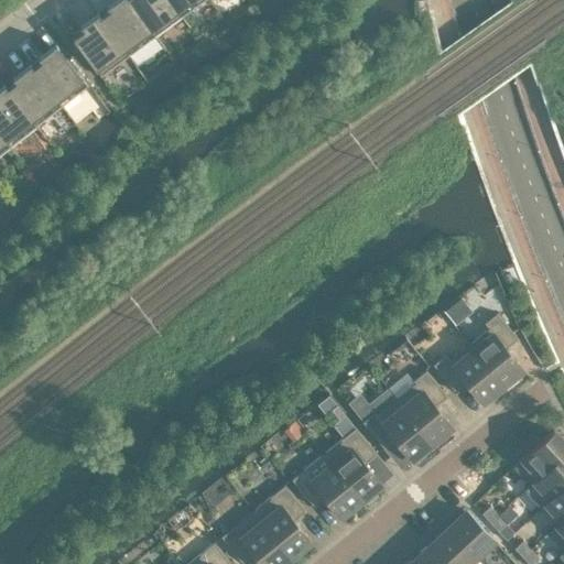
[(154,35),(128,0),(119,0),(99,15),(128,55),(154,35)]
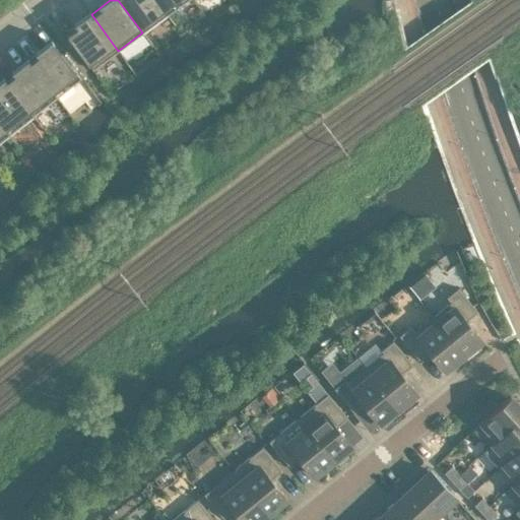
[(168,14),(156,0),(118,0),(142,33),(168,14)]
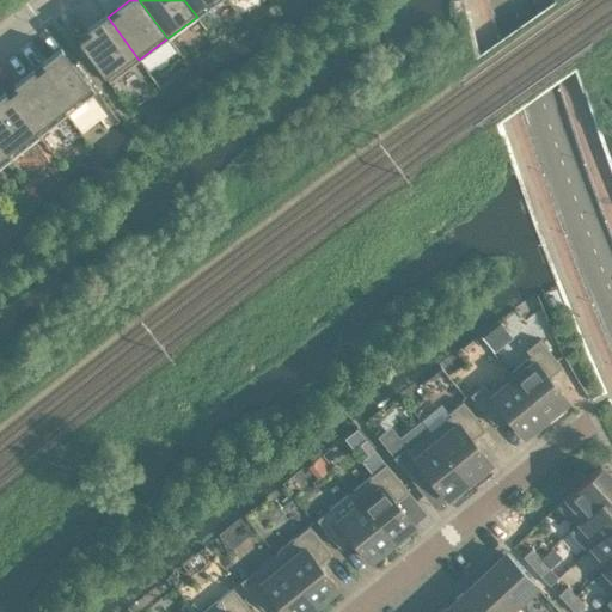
[(220,0),(184,0),(197,17),(220,0)]
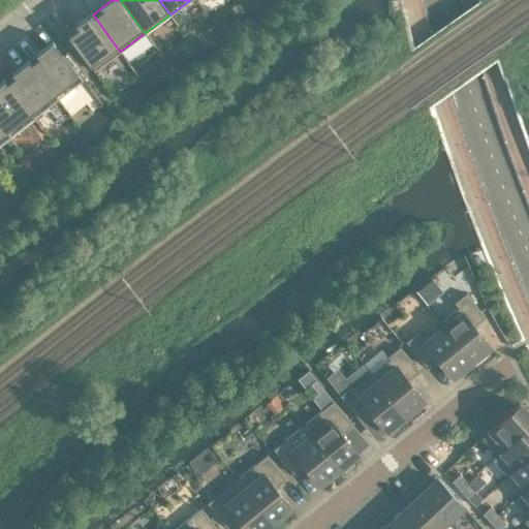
[(66,33),(94,70),(120,52),(93,14),(66,33)]
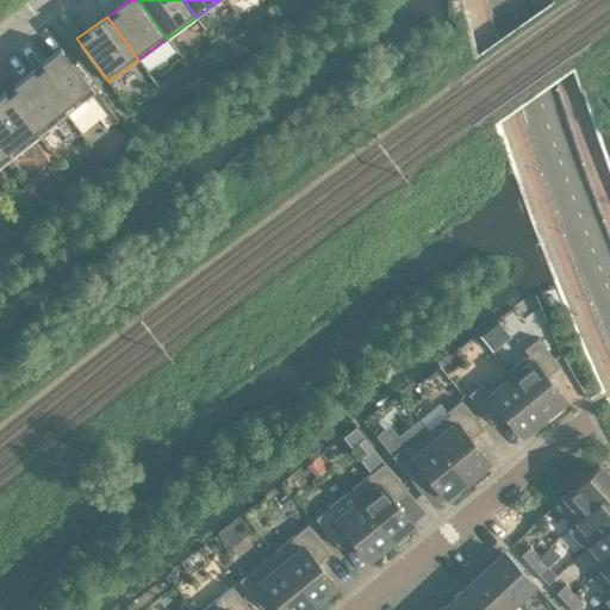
[(95,91),(63,49),(33,72),(67,113),(95,91)]
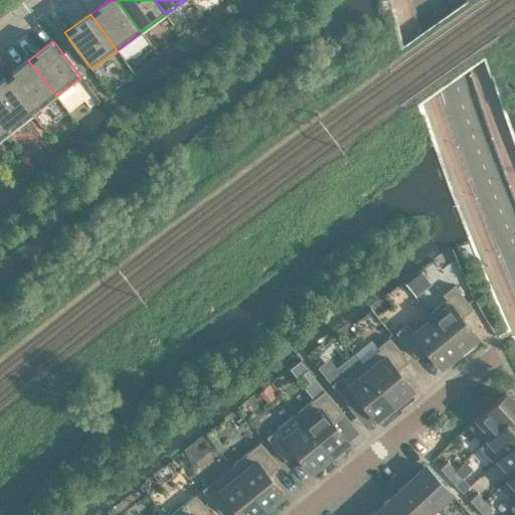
[(56,96),(28,60),(5,79),(32,115),(56,96)]
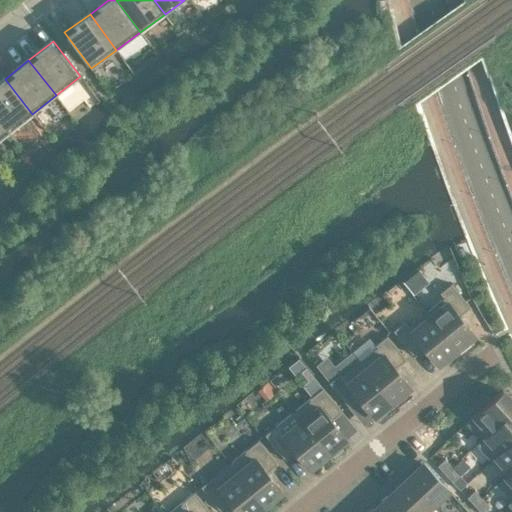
[(32,114),(5,79),(0,82),(0,121),(9,133),(32,114)]
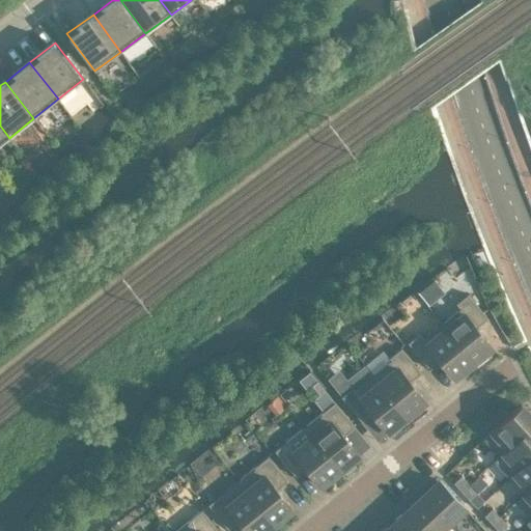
[(0,144),(9,138),(0,126),(0,144)]
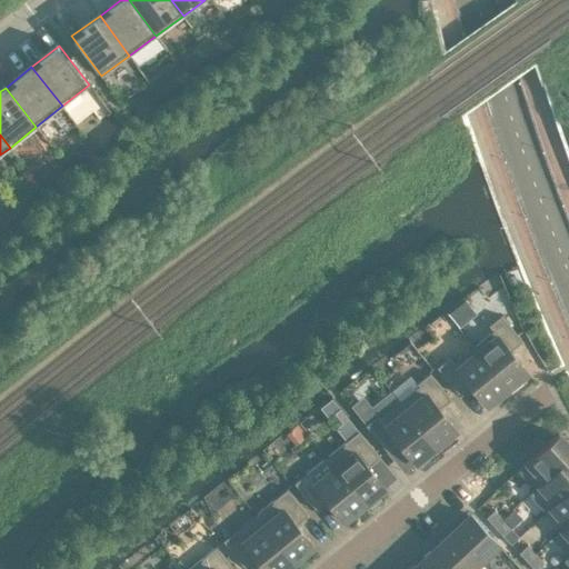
[(528,370),(511,350),(522,340),(501,315),(488,325),(492,330),(473,346),(510,391),(523,381),(520,377),(528,370)]
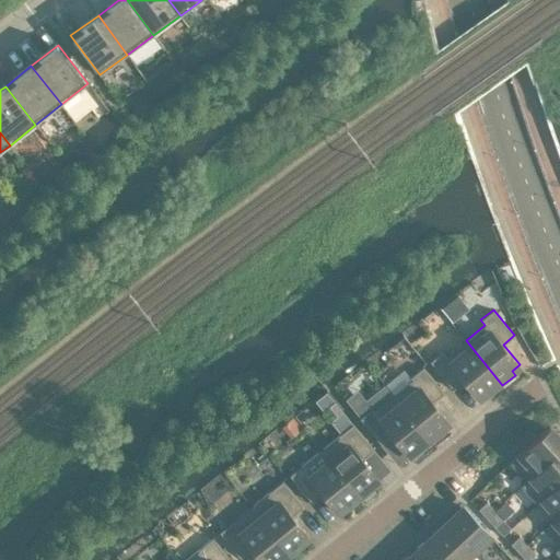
[(401,337),(389,347),(395,354),(404,357),(411,350),(401,337)]
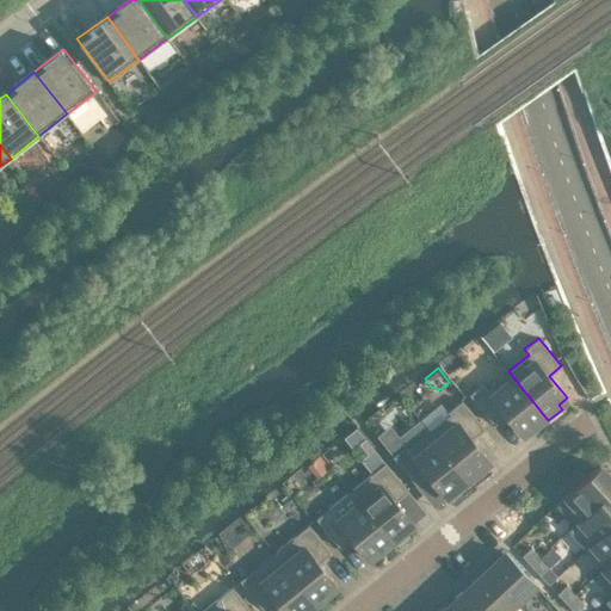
[(482,382),(469,394),(492,421),(505,412),(523,433),(531,427),(535,432),(548,420),(508,371),(487,388),(482,382)]
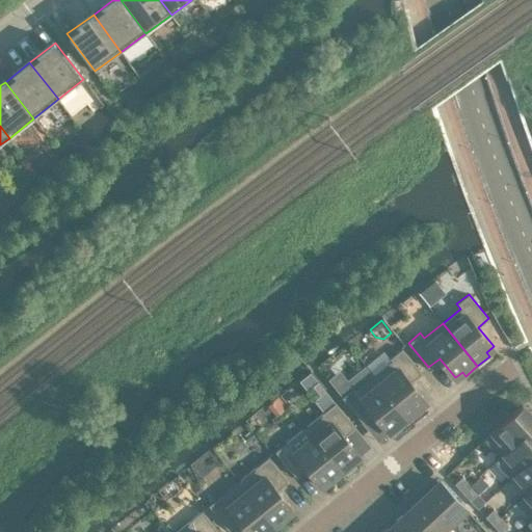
[(422,410),(419,406),(426,401),(410,381),(422,373),(402,348),(390,357),(392,360),(373,374),(410,420),(422,410)]
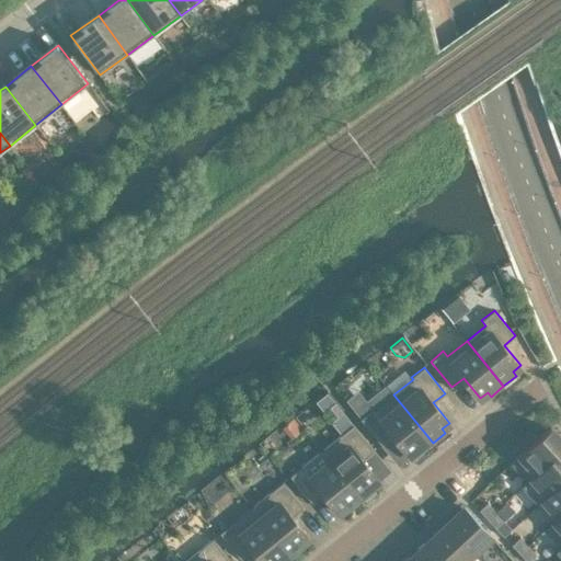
[(328,390),(316,400),(324,411),(336,401),(328,390)]
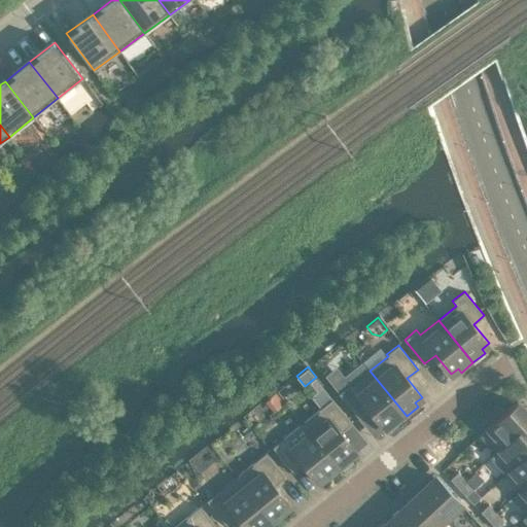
[(391,422),(394,426),(407,416),(370,371),(352,386),(350,384),(339,393),(358,418),(370,409),(384,428),(391,422)]
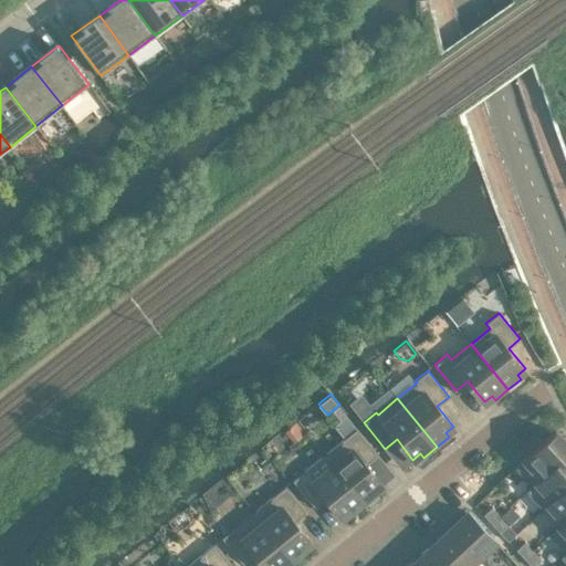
[(378,494),(375,490),(383,484),(366,463),(378,454),(357,428),(325,453),(366,504),(378,494)]
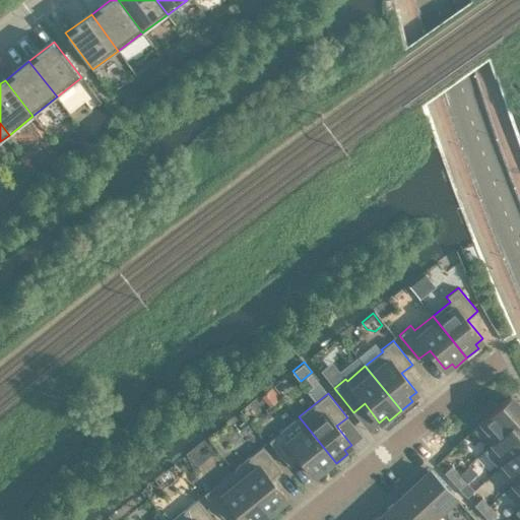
[(519,405),(510,395),(486,416),(472,430),(488,446),(489,447),(519,416),(519,405)]
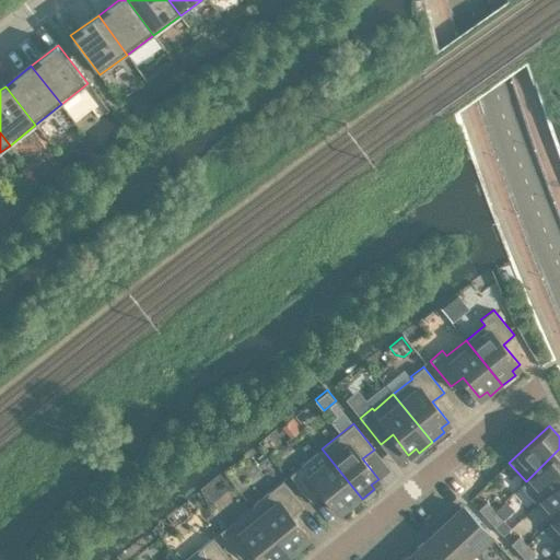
[(346,505),(349,510),(362,499),(322,448),(290,475),(311,501),(322,491),(338,512),(346,505)]
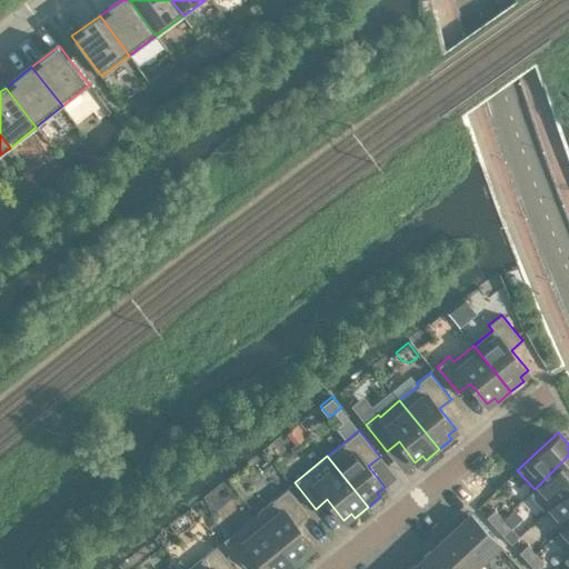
[(568,456),(535,489),(533,488),(529,492),(546,511),(551,507),(550,506),(568,488),(568,456)]
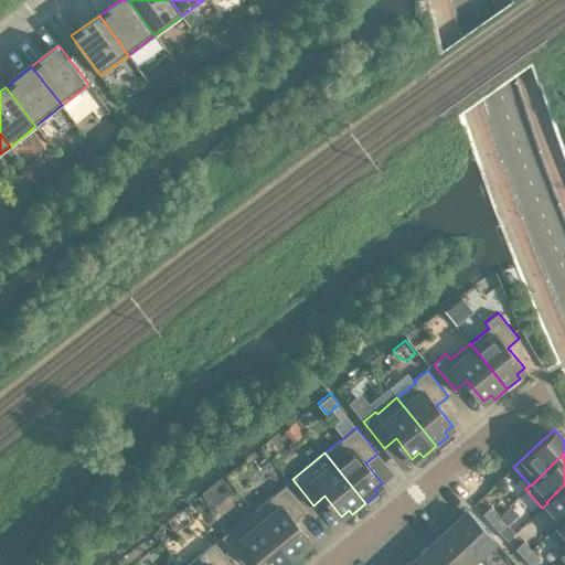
[(307,551),(304,546),(311,541),(295,520),(307,511),(285,484),(253,510),(295,561),(307,551)]
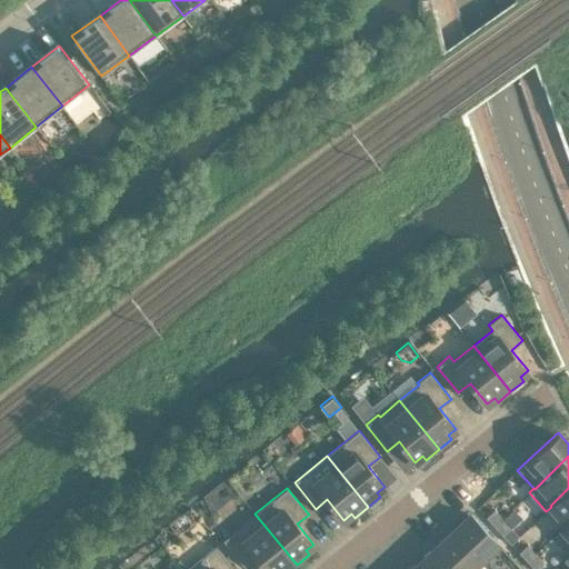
[(568,488),(550,506),(551,507),(567,523),(568,521),(568,488)]
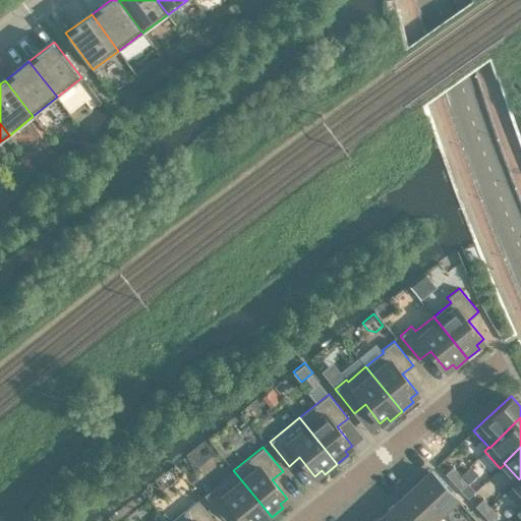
[(453,466),(445,473),(453,481),(460,474),(453,466)]
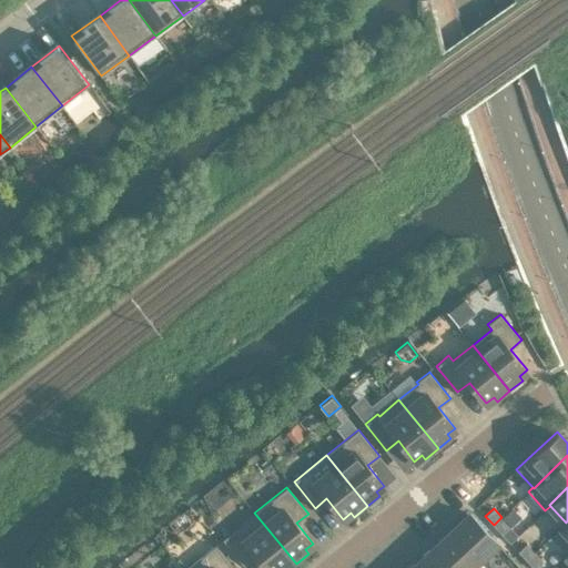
[(223,539),(244,566),(255,556),(265,567),(291,567),(296,564),(254,513),(223,539)]
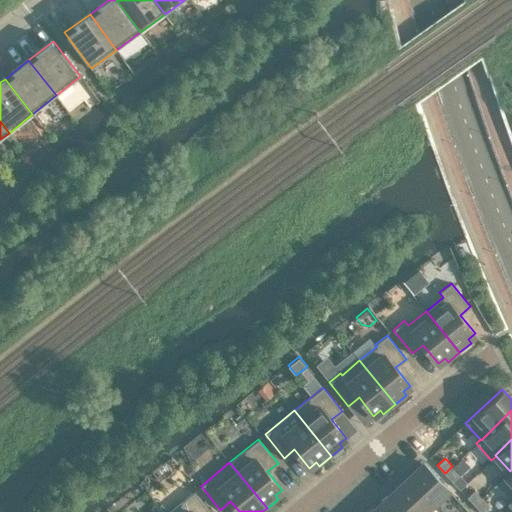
[(448,489),(424,462),(407,477),(432,504),(448,489)]
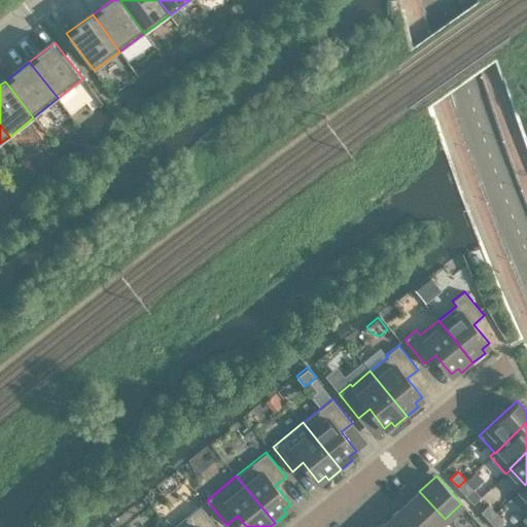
[(465,495),(473,488),(465,480),(458,487),(465,495)]
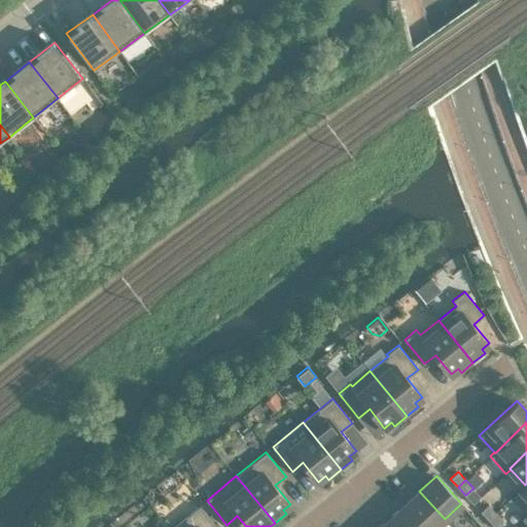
[(403,506),(422,526),(435,526),(445,519),(419,491),(403,506)]
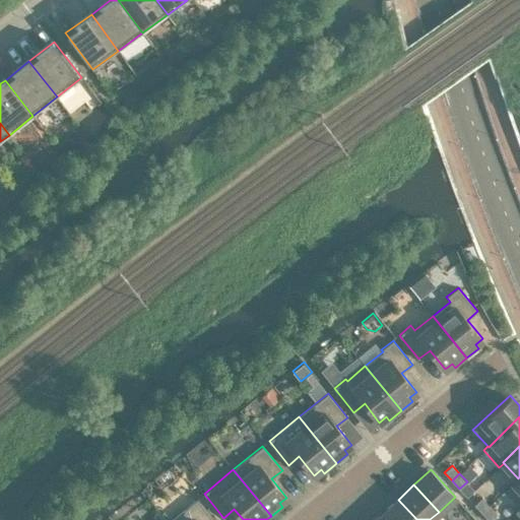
[(481,498),(474,505),(481,513),(490,506),(481,498)]
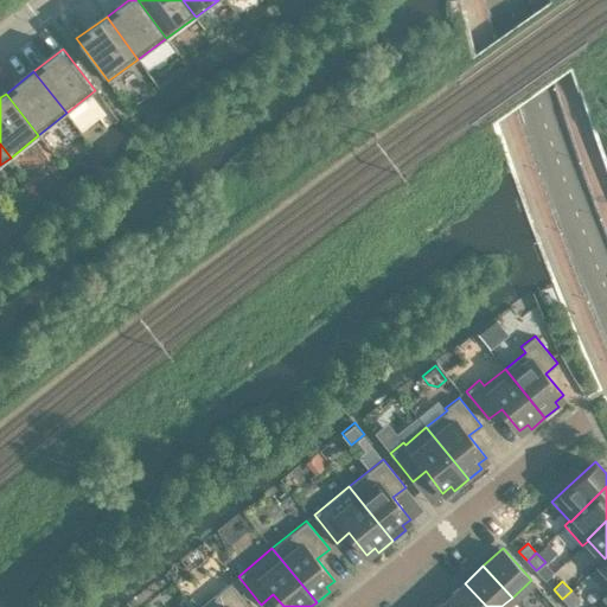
[(250,606),(230,582),(199,606),(250,606)]
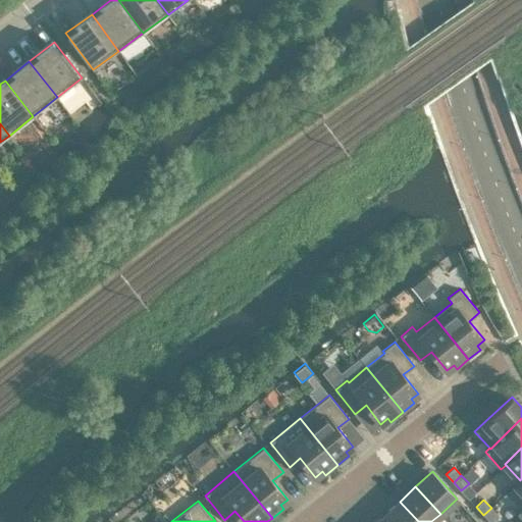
[(383,517),(387,521),(418,521),(400,502),(383,517)]
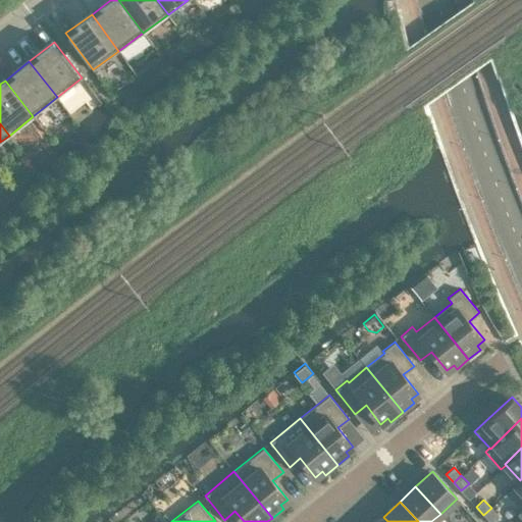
[(490,521),(491,521),(499,516),(491,508),(483,515),(490,521)]
